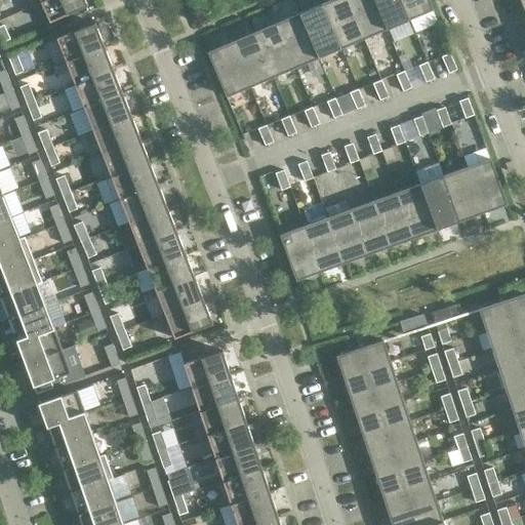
[(87,5),(85,0),(44,0),(41,2),(50,22),(87,5)]
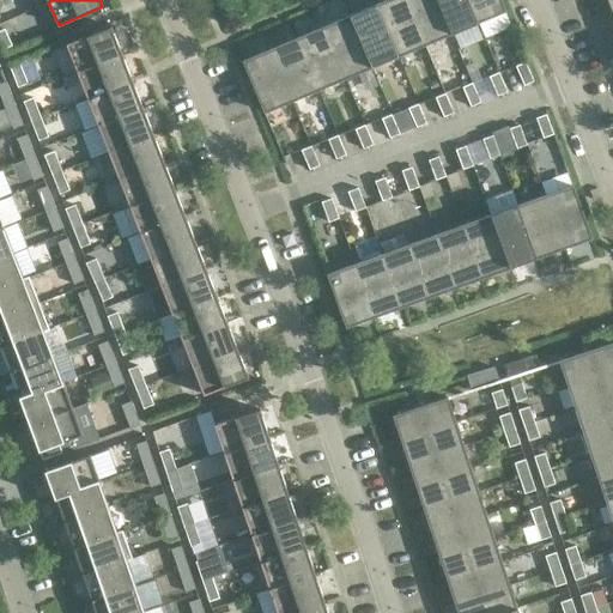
[(425,46),(405,0),(386,0),(376,5),(398,56),(425,46)]
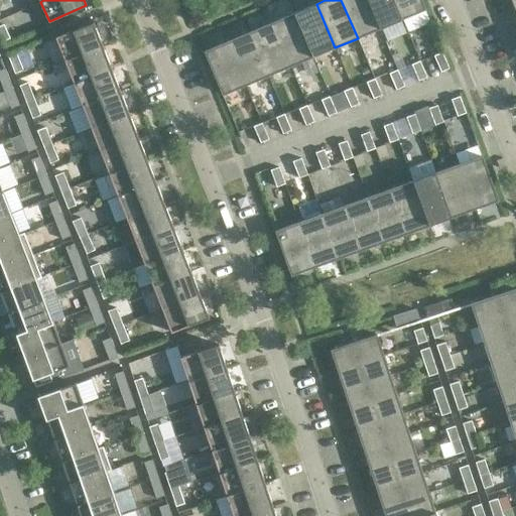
[(380,28),(368,0),(341,0),(358,38),(380,28)]
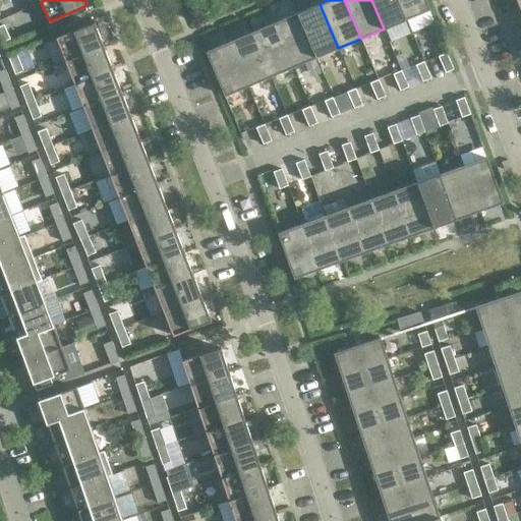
[(406,19),(398,0),(371,0),(384,29),(406,19)]
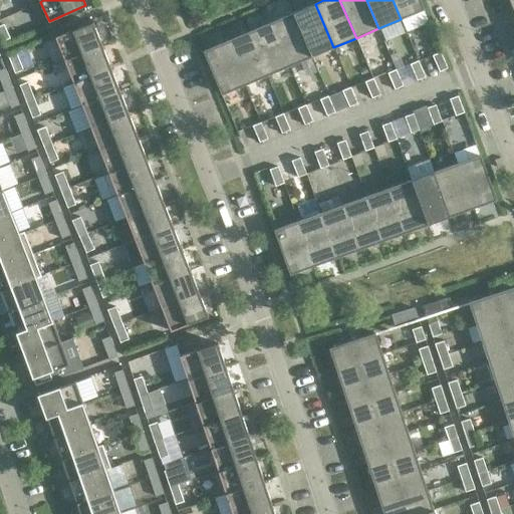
[(424,9),(420,0),(393,0),(401,19),(424,9)]
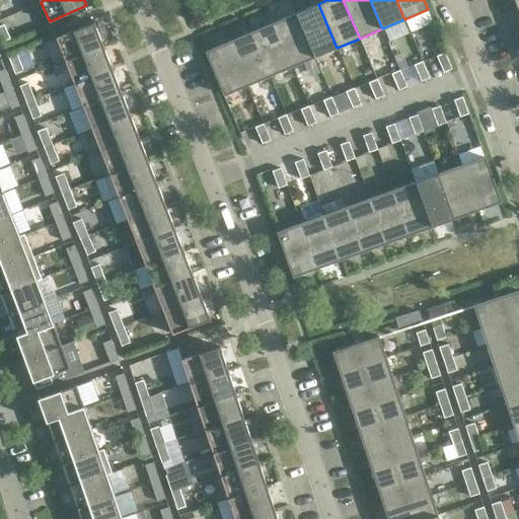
[(337,48),(318,4),(296,13),(314,57),(337,48)]
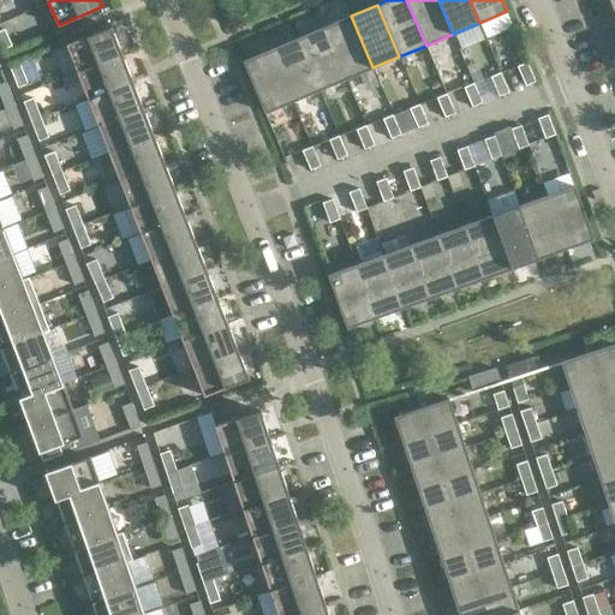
[(372,67),(351,16),(324,27),(346,79),(372,67)]
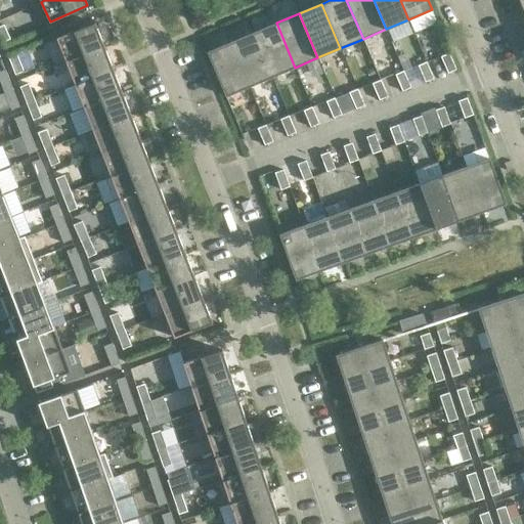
[(3,23),(0,24),(0,38),(2,42),(10,39),(3,23)]
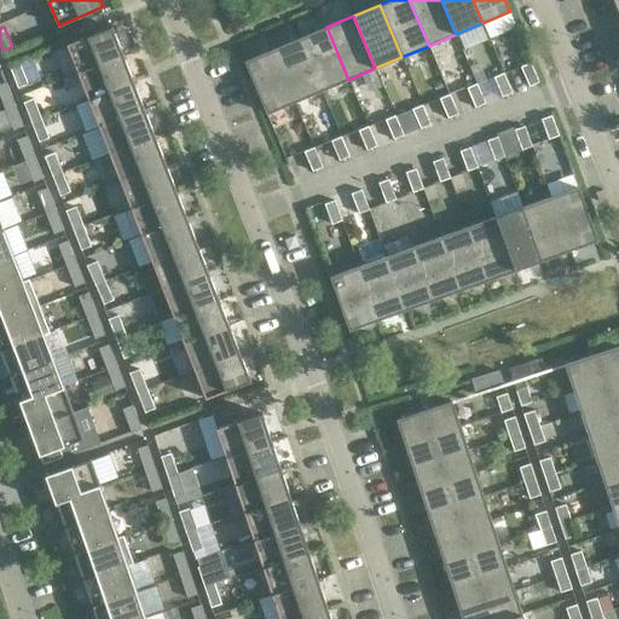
[(67,45),(77,73),(123,55),(113,27),(67,45)]
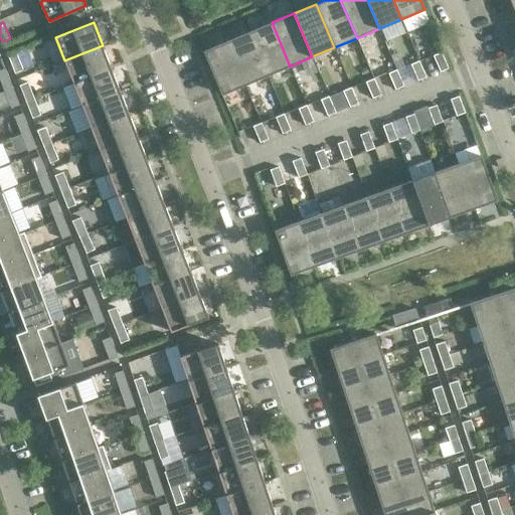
[(290,66),(272,22),(249,32),(268,75),(290,66)]
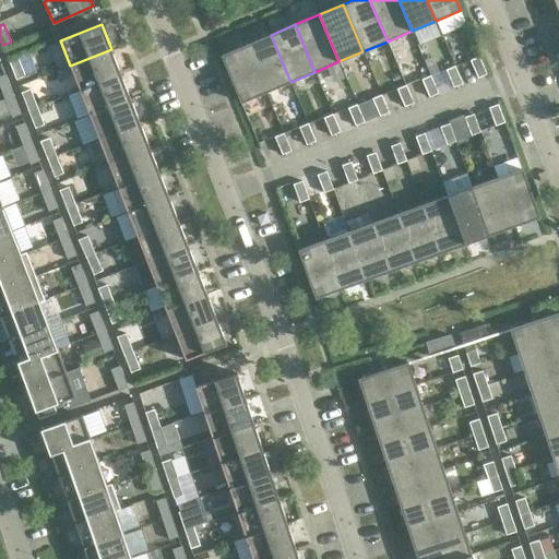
[(290,82),(271,35),(247,45),(266,92),(290,82)]
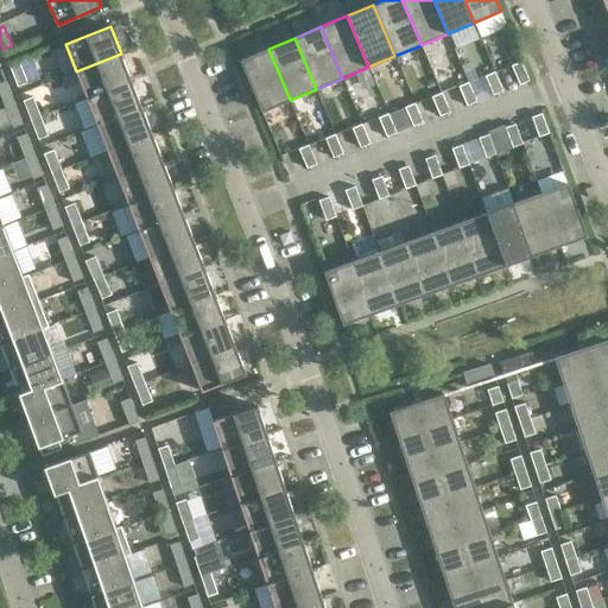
[(290,100),(268,49),(241,61),(263,112),(290,100)]
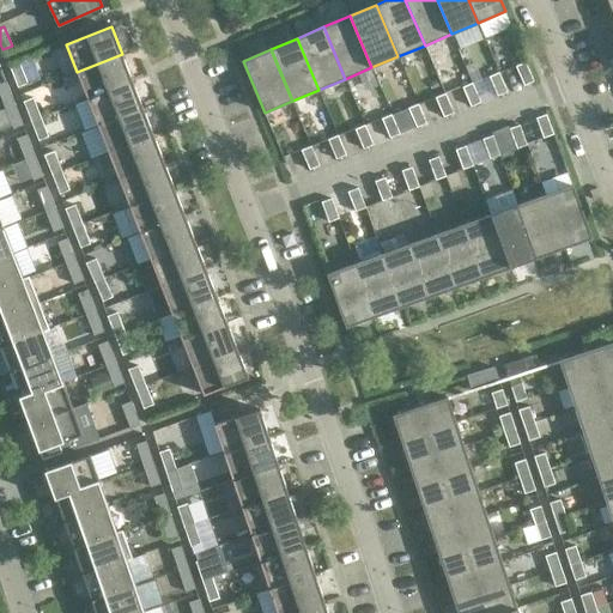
[(132,82),(122,54),(77,72),(87,98),(132,82)]
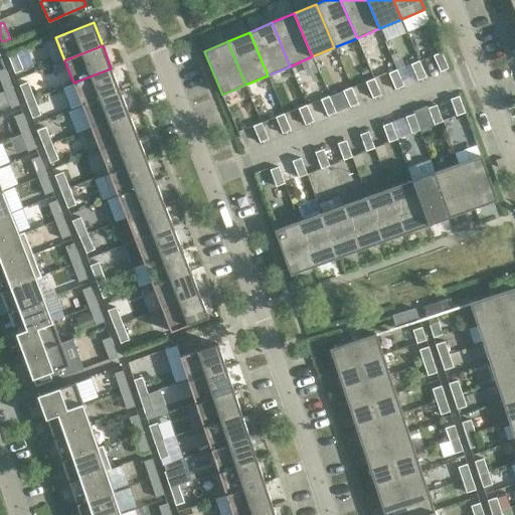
[(17,53),(8,56),(15,73),(23,70),(17,53)]
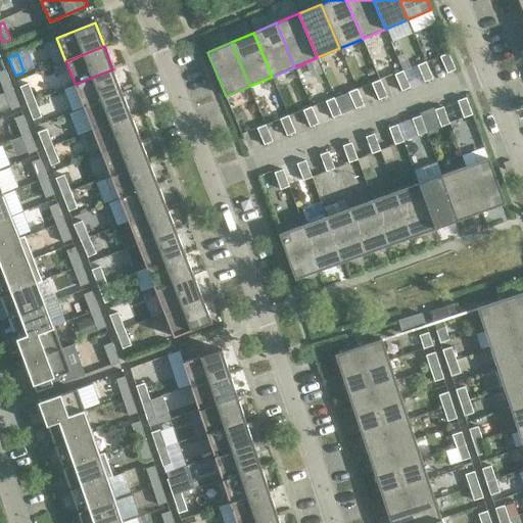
[(440,58),(447,76),(456,72),(449,55),(440,58)]
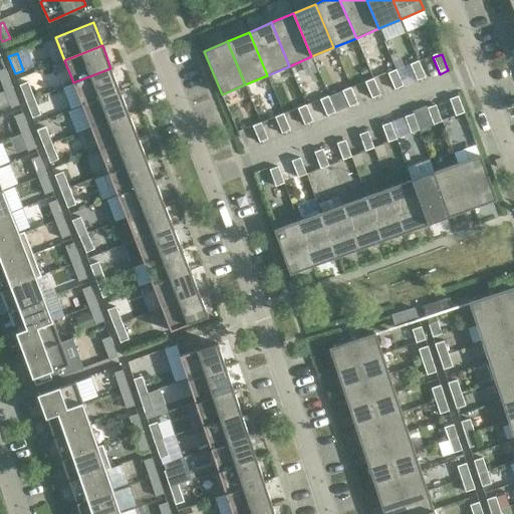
[(411,66),(418,83),(426,79),(420,63),(411,66)]
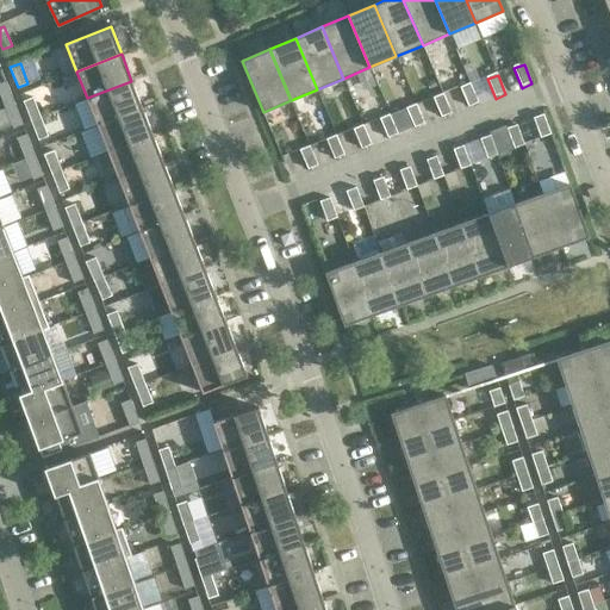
[(14,104),(6,81),(0,82),(0,95),(5,107),(14,104)]
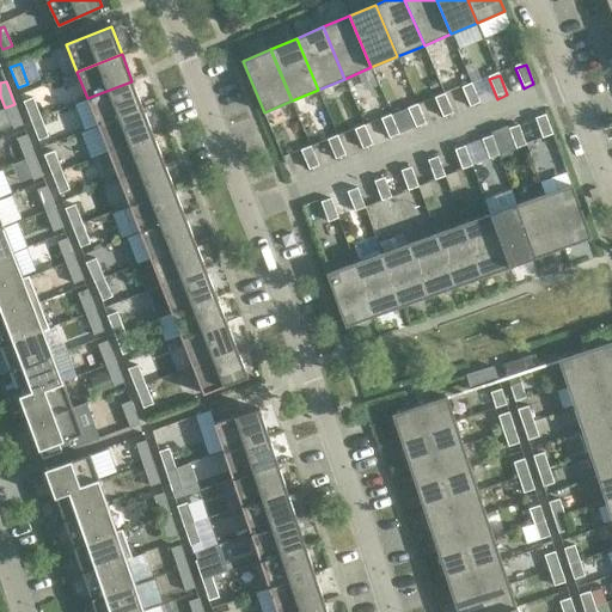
[(142,108),(132,81),(87,98),(98,126),(142,108)]
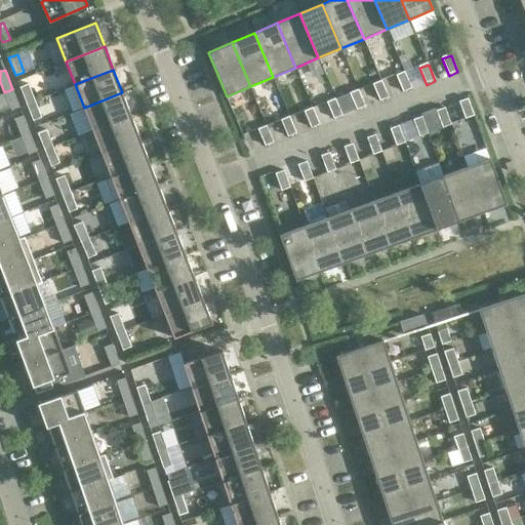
[(397,77),(403,93),(412,90),(405,73),(397,77)]
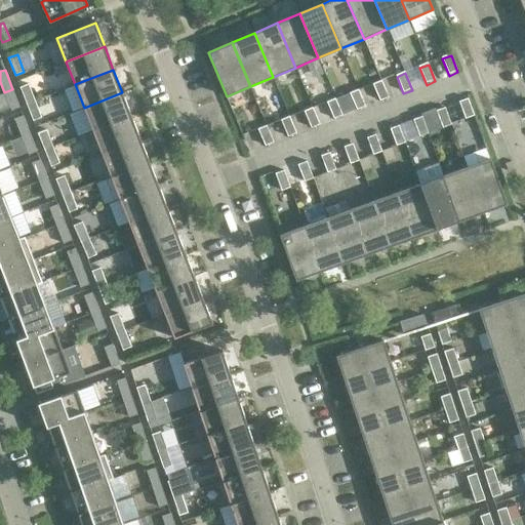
[(28,82),(19,85),(26,103),(35,99),(28,82)]
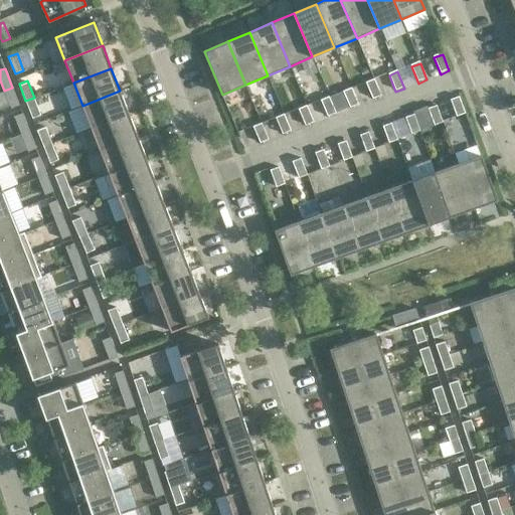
[(366,83),(373,101),(381,98),(375,80),(366,83)]
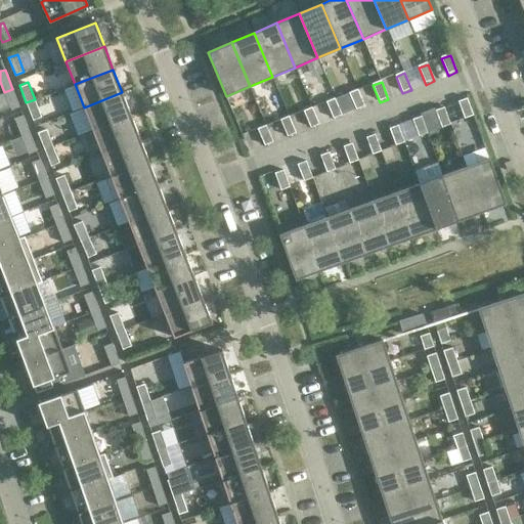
[(19,106),(12,89),(4,92),(11,111),(19,106)]
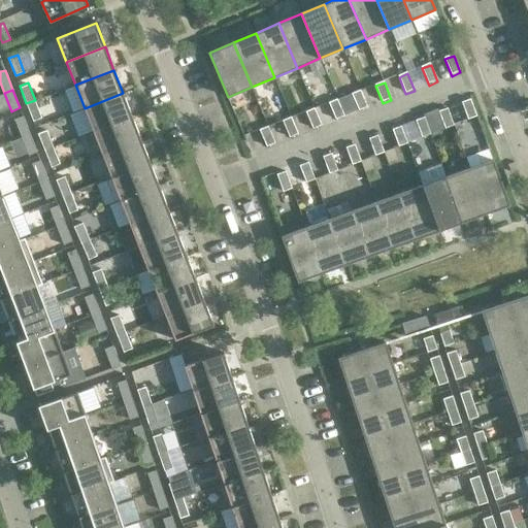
[(353,95),(359,112),(368,109),(361,92),(353,95)]
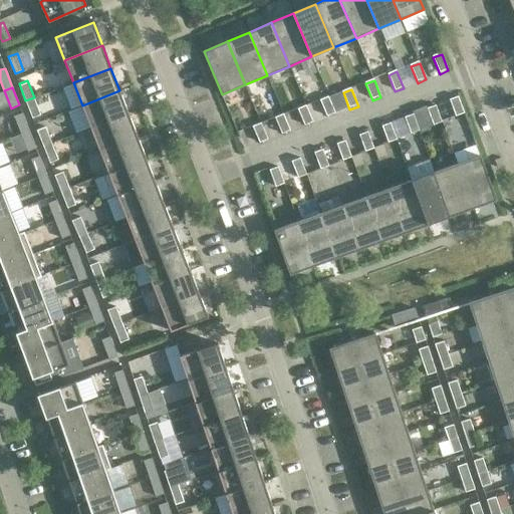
[(129,112),(119,90),(82,105),(91,127),(129,112)]
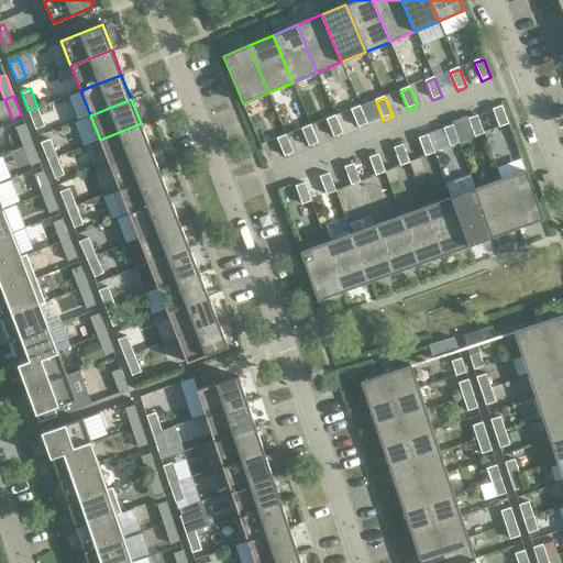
[(507,121),(499,102),(490,106),(498,124),(507,121)]
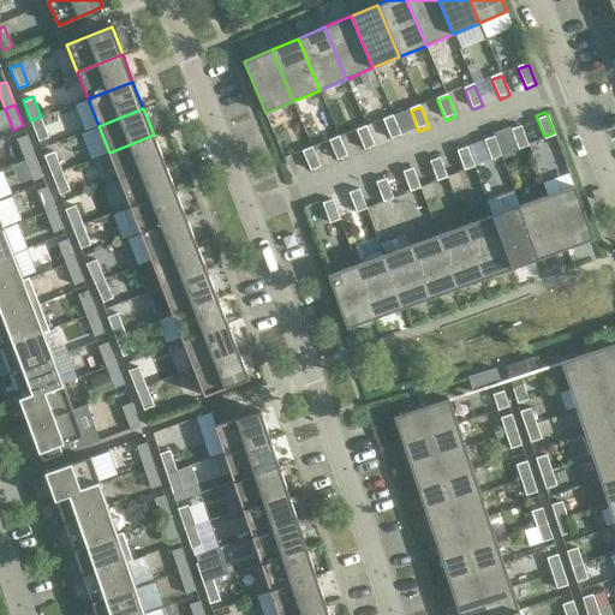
[(48,137),(41,117),(30,120),(39,141),(48,137)]
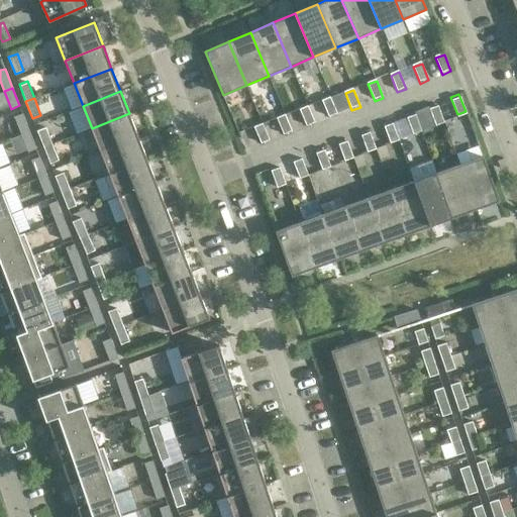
[(322,102),(329,119),(337,115),(331,99),(322,102)]
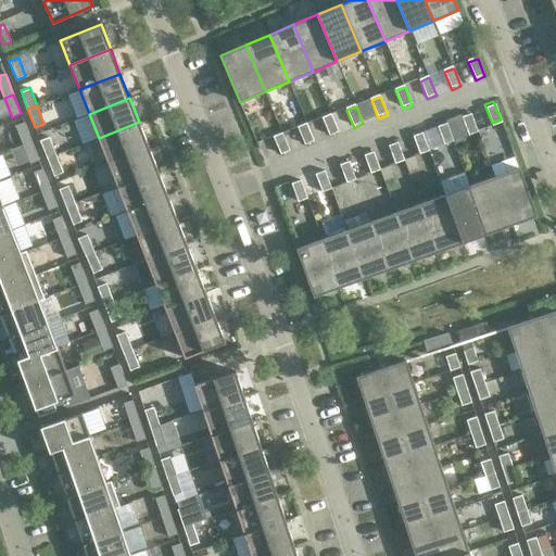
[(477,128),(469,111),(460,114),(467,133),(477,128)]
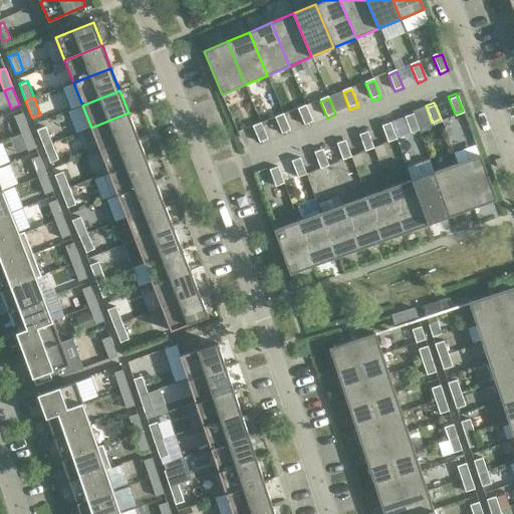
[(298,110),(305,126),(313,123),(306,107),(298,110)]
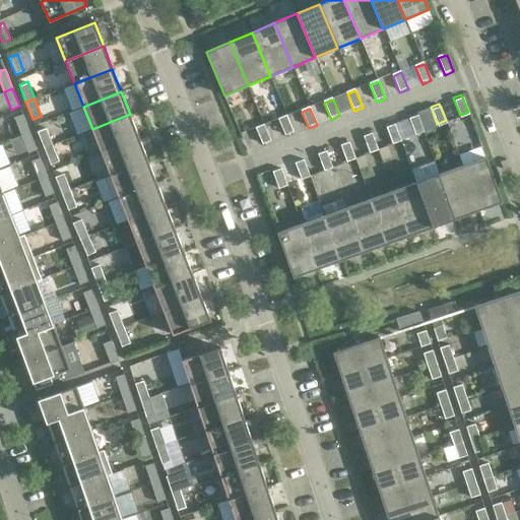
[(423,129),(416,113),(407,116),(414,132),(423,129)]
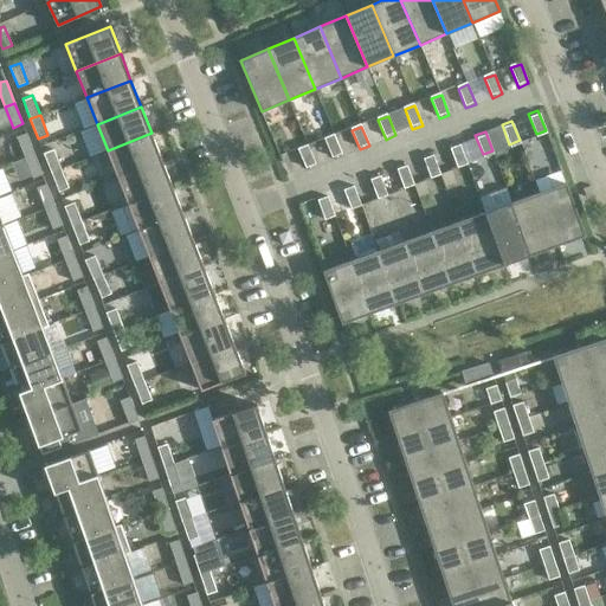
[(34,154),(26,133),(17,136),(25,158),(34,154)]
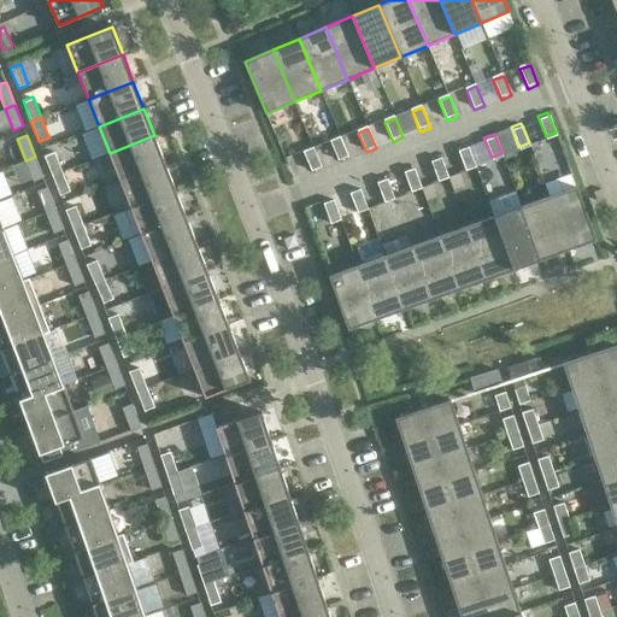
[(165,163),(154,135),(110,153),(119,180),(165,163)]
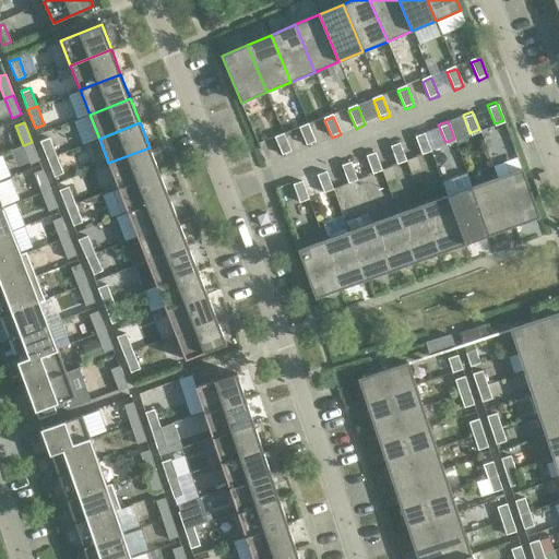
[(300,129),(307,147),(317,144),(309,126),(300,129)]
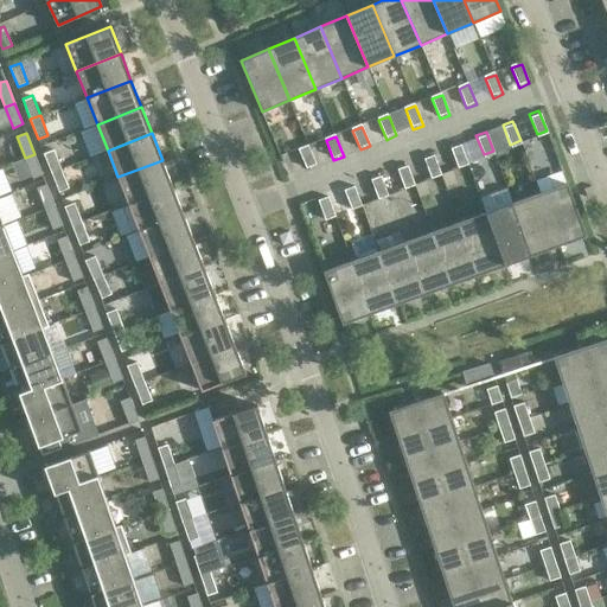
[(467,161),(459,141),(449,146),(457,165),(467,161)]
